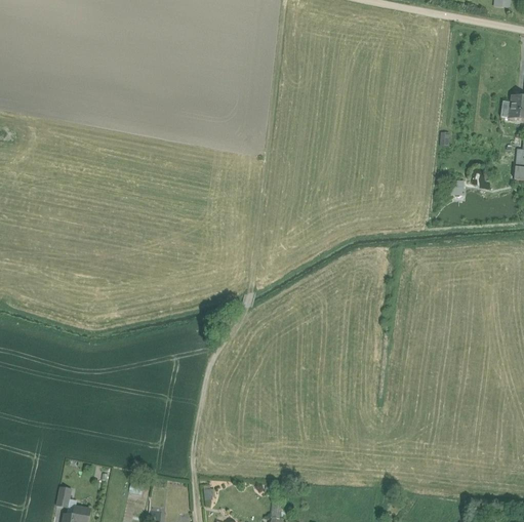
[(509,118),(523,120),(523,95),(520,95),(512,94),(511,102),(509,117),(509,118)]
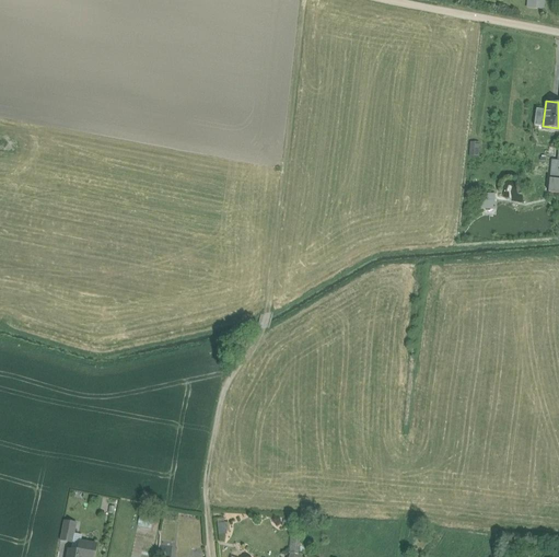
[(533,124),(543,125),(545,108),(535,107),(533,124)]
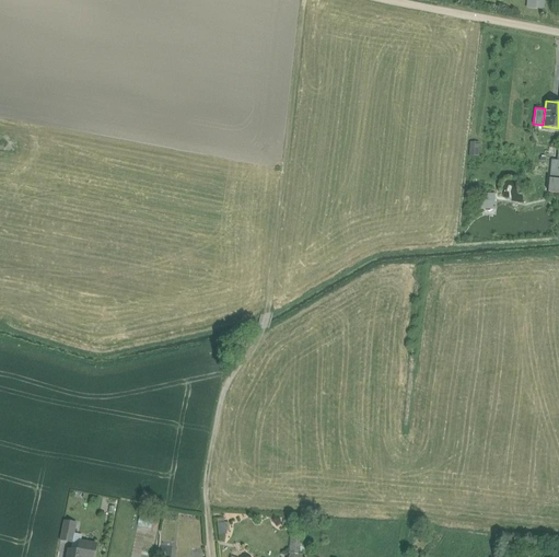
[(549,177),(558,178),(558,159),(557,159),(550,159),(549,177)]
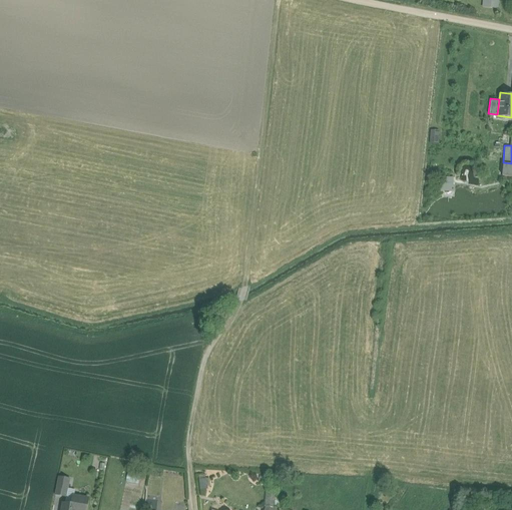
[(511,163),(503,162),(502,174),(511,175),(511,163)]
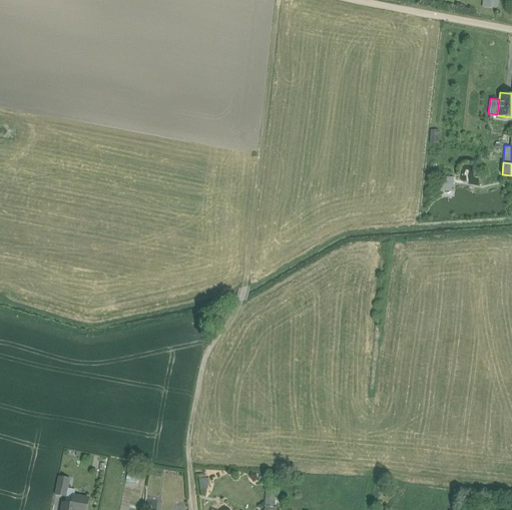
[(452,189),(451,175),(447,175),(447,179),(439,179),(439,189),(452,189)]
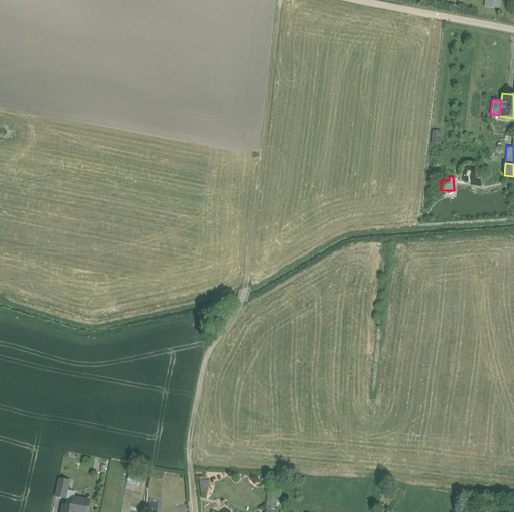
[(58,475),(55,494),(68,496),(70,477),(58,475)]
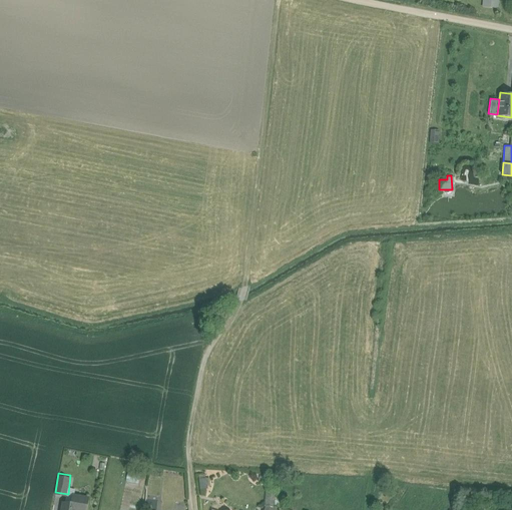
[(200,486),(209,486),(208,475),(199,476),(200,486)]
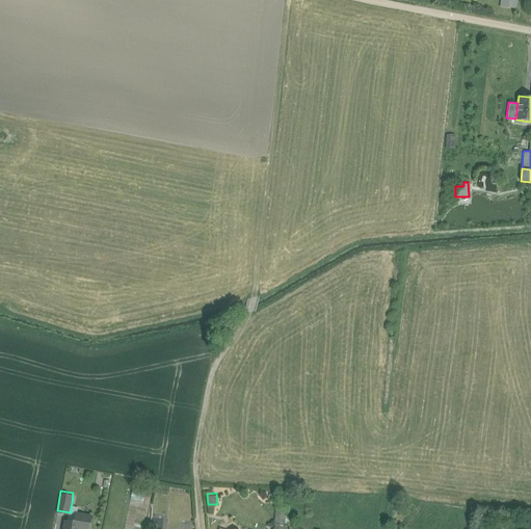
[(87,528),(90,516),(80,513),(75,512),(73,522),(65,520),(64,528),(63,528),(62,528),(87,528)]
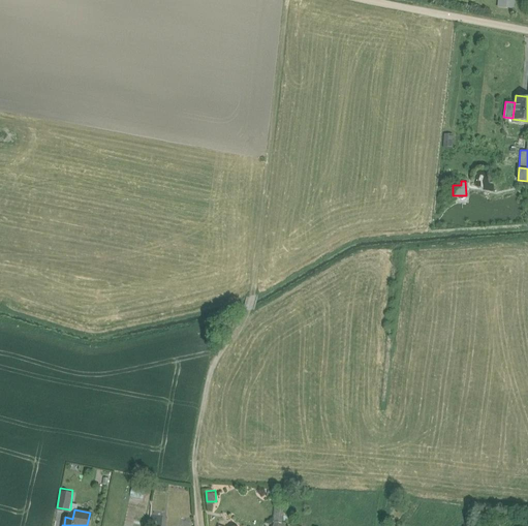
All buildings are outlined.
